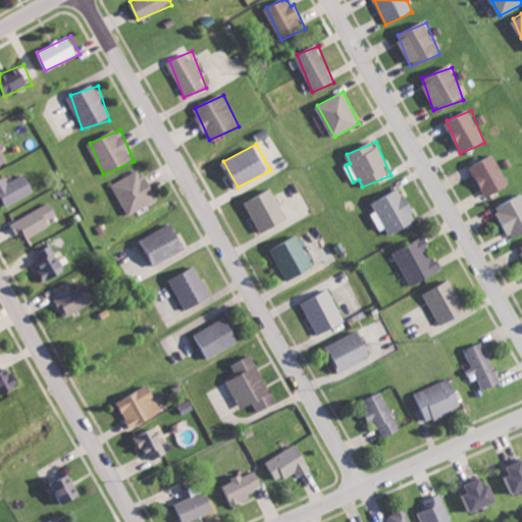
[(496,155),(471,165),(484,198),(509,188),(496,155)]
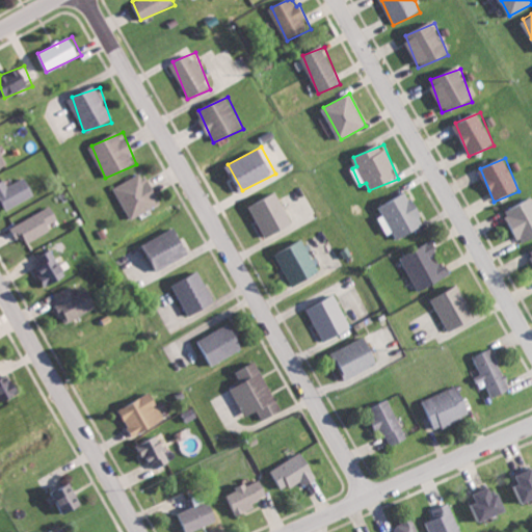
[(133,218),(161,201),(142,170),(113,188),(133,218)]
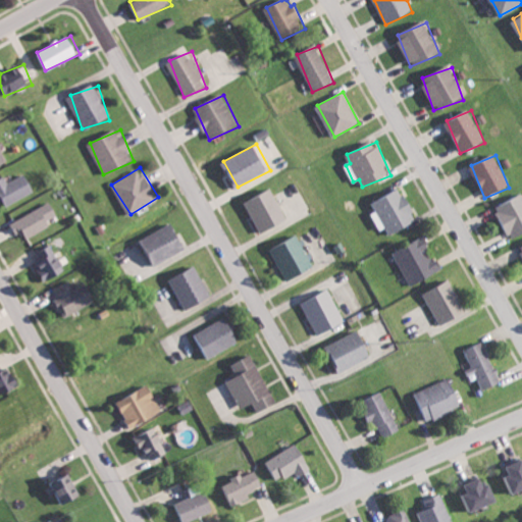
[(36,191),(27,172),(7,181),(5,176),(0,178),(0,198),(3,206),(36,191)]
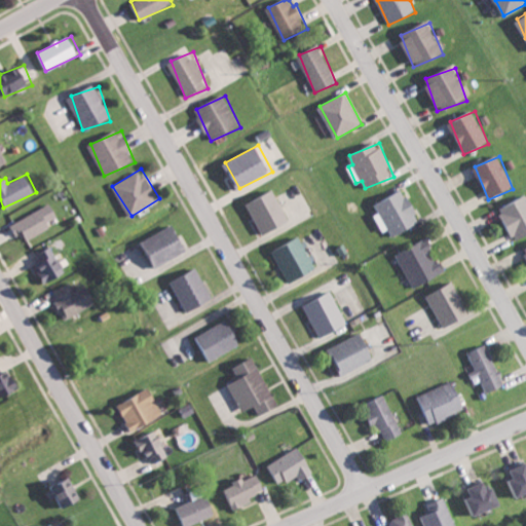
[(290,222),(276,189),(249,200),(262,233),(290,222)]
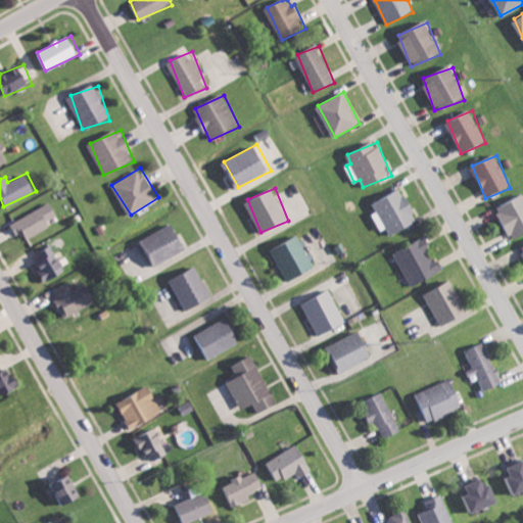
[(381,230),(387,227),(390,233),(418,222),(405,188),(374,200),(378,210),(374,212),(381,230)]
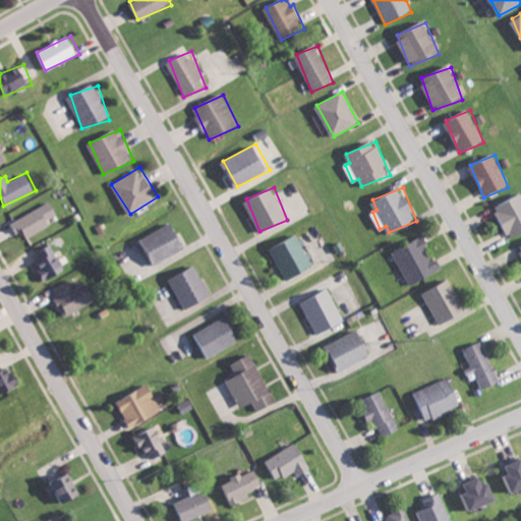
[(494,207),(511,238),(520,232),(520,191),(494,207)]
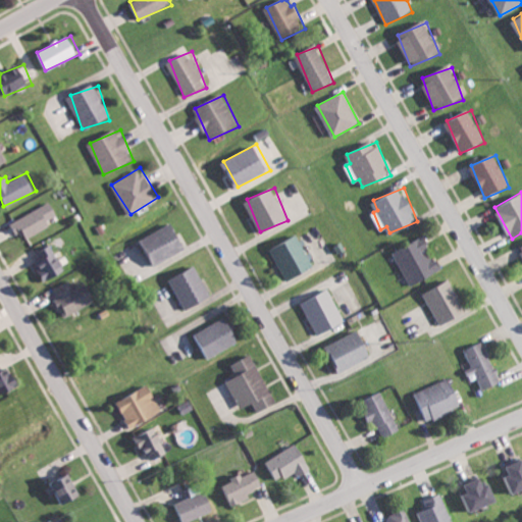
[(10,220),(16,232),(22,230),(25,238),(51,226),(48,219),(57,214),(51,202),(10,220)]
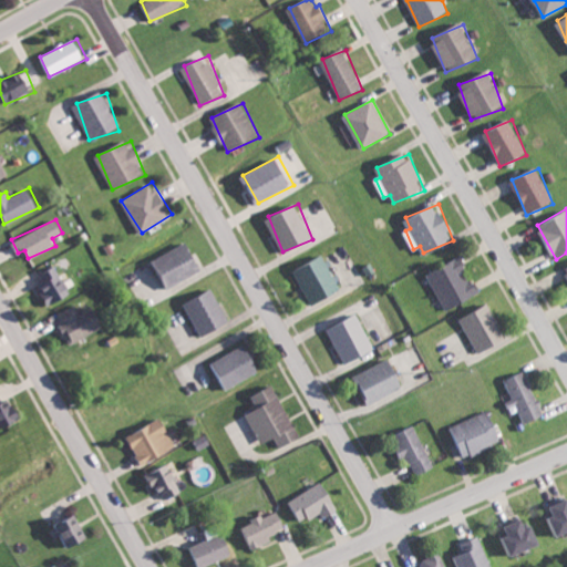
[(204,268),(189,240),(154,258),(169,287),(204,268)]
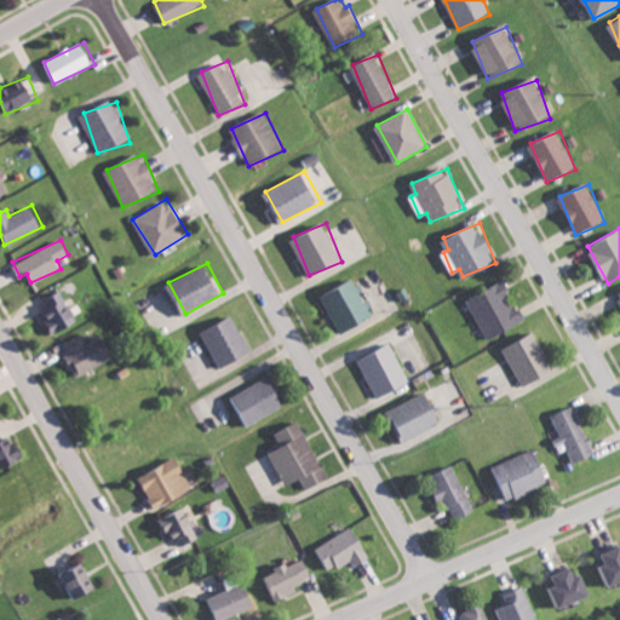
[(342,333),(374,319),(356,279),(323,293),(342,333)]
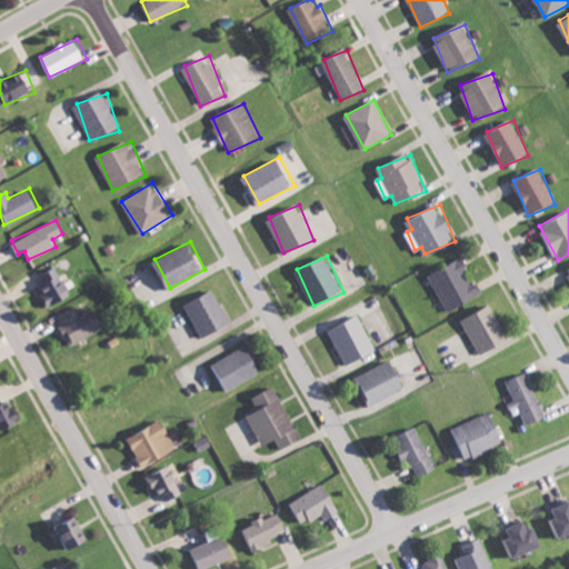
[(429,276),(450,311),(481,293),(468,269),(470,267),(463,256),(429,276)]
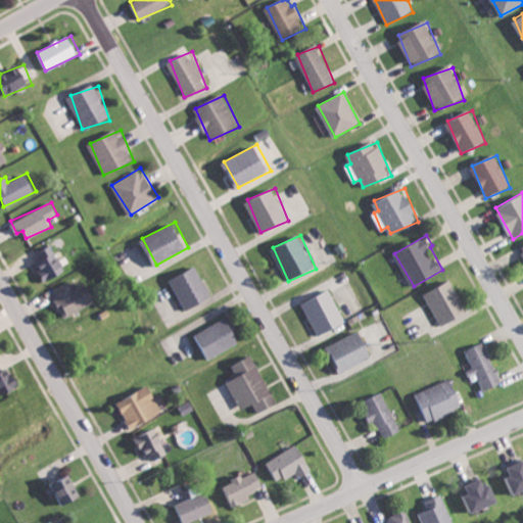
[(54,244),(38,252),(41,259),(37,262),(46,281),(66,271),(54,244)]
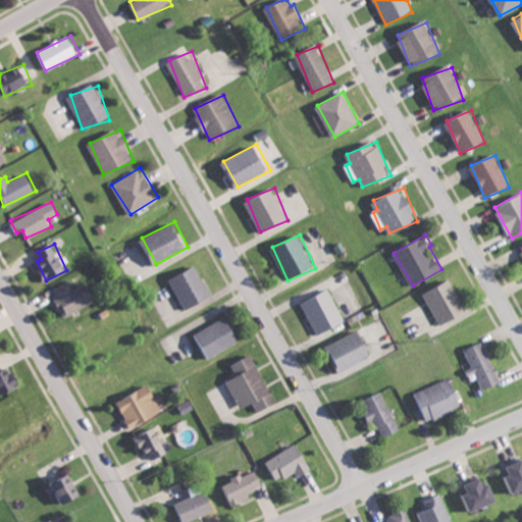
[(212,295),(195,265),(170,279),(188,309),(212,295)]
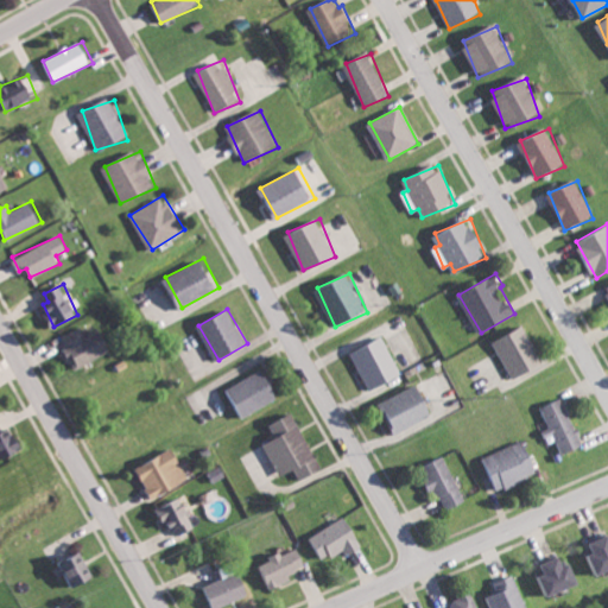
[(61,337),(77,368),(114,348),(102,327),(87,335),(82,325),(61,337)]
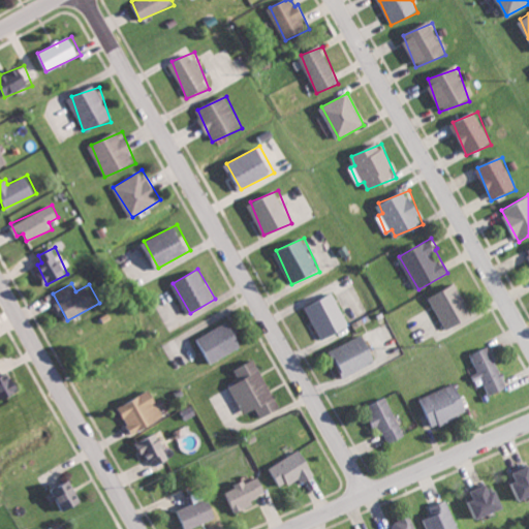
[(430,297),(446,329),(473,315),(457,283),(430,297)]
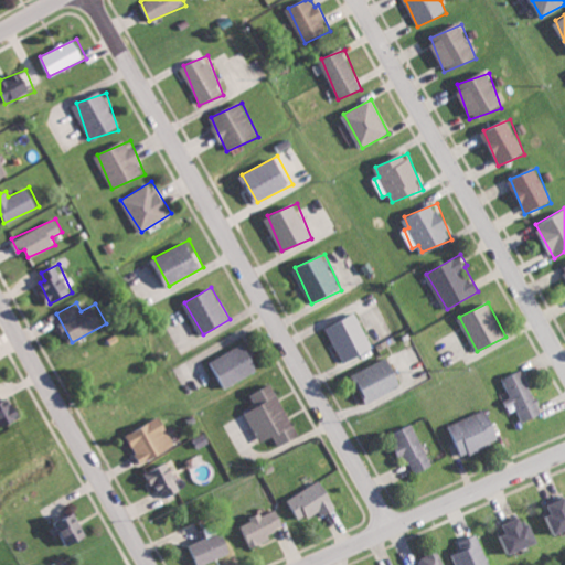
[(344,362),(374,348),(356,312),(327,327),(344,362)]
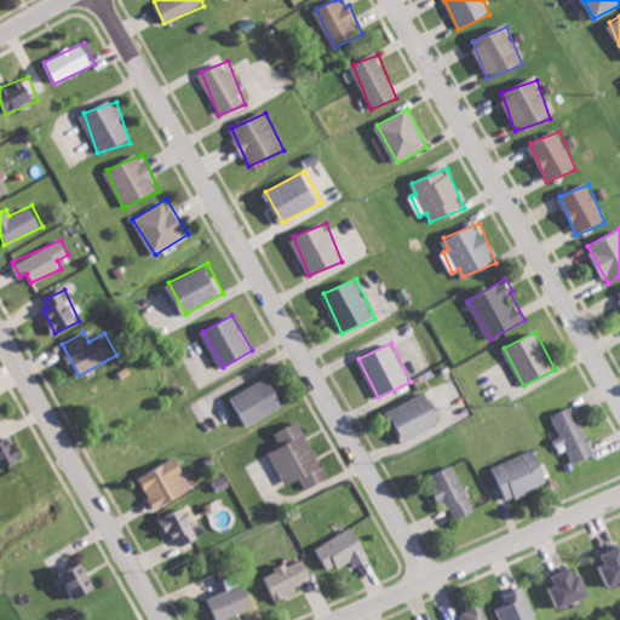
[(229,397),(246,426),(286,405),(270,374),(229,397)]
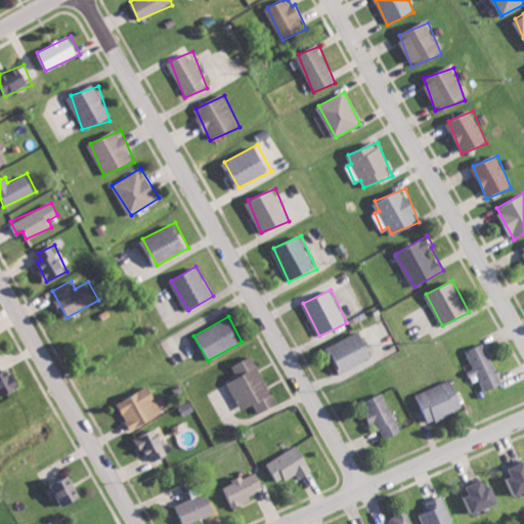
[(376,356),(363,330),(329,346),(341,373),(376,356)]
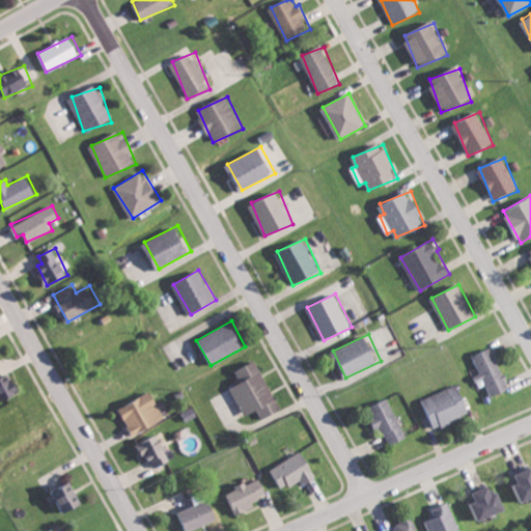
[(509,389),(492,346),(473,355),(482,378),(485,376),(493,395),(509,389)]
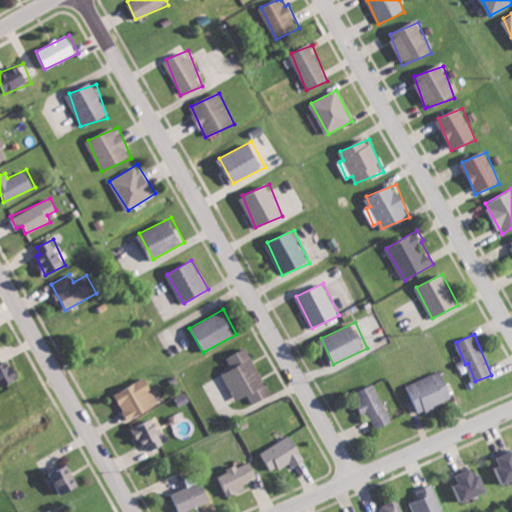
[(236,401),(249,395),(252,403),(271,396),(250,347),(227,357),(232,369),(224,373),(236,401)]
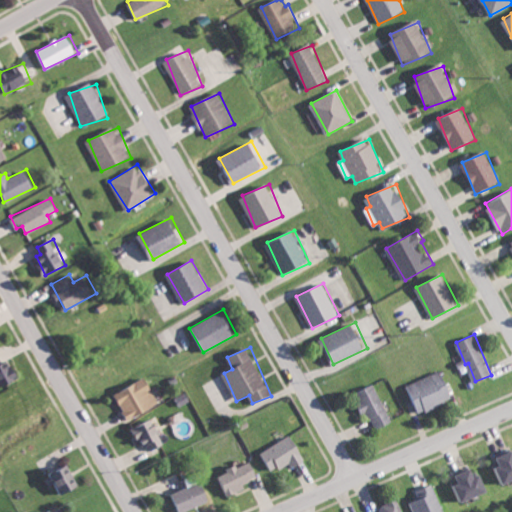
[(0,386),(21,377),(12,359),(3,363),(0,356),(0,355),(0,386)]
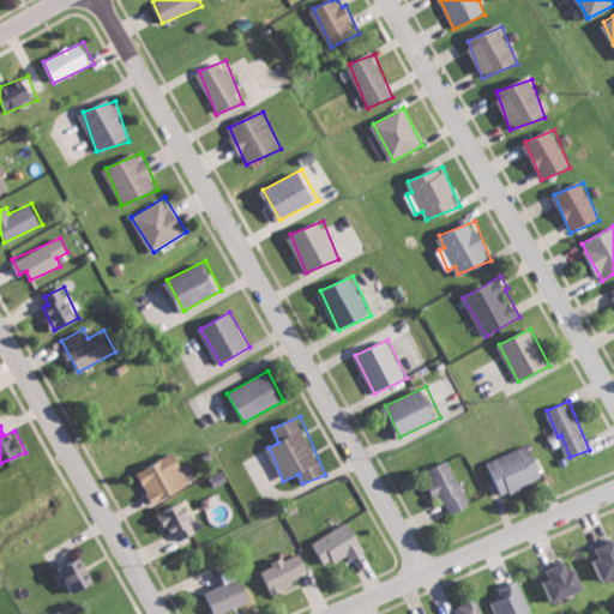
[(488,462),(493,473),(491,474),(501,497),(546,477),(531,443),(488,462)]
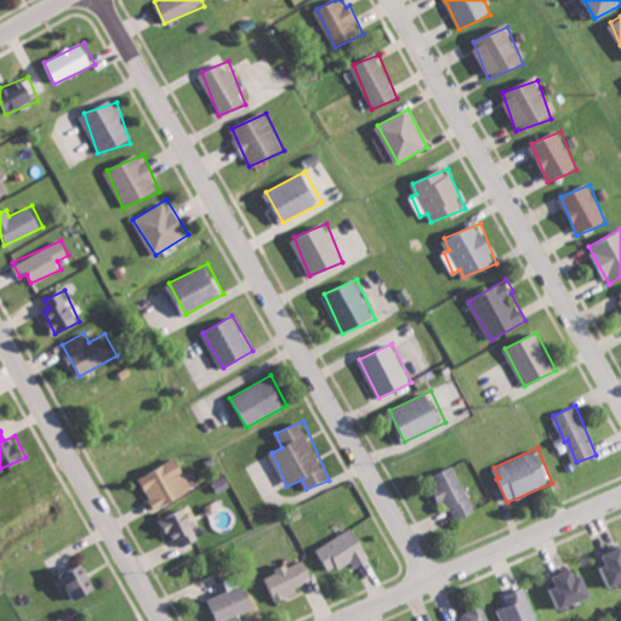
[(141,476),(157,508),(195,489),(178,456),(141,476)]
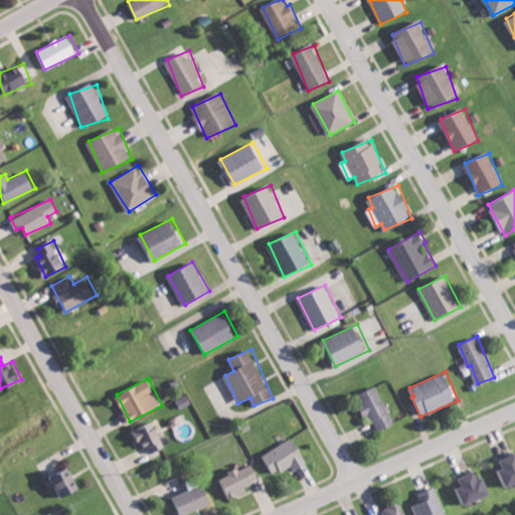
[(357,393),(366,416),(372,414),(378,431),(393,425),(379,385),(357,393)]
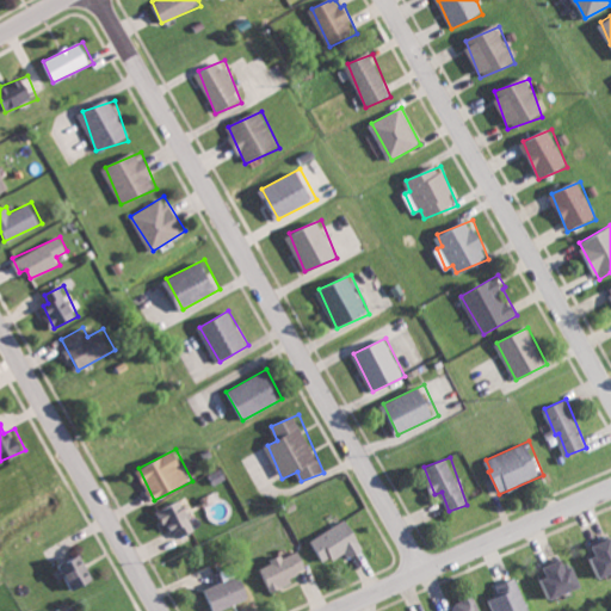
[(180,537),(198,530),(184,499),(159,510),(167,531),(177,528),(180,537)]
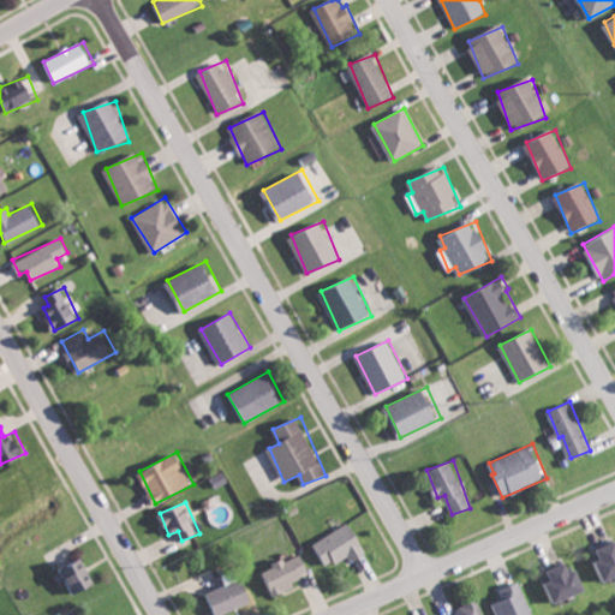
[(348,556),(352,561),(369,550),(351,520),(310,544),(323,566),(333,559),(336,563),(348,556)]
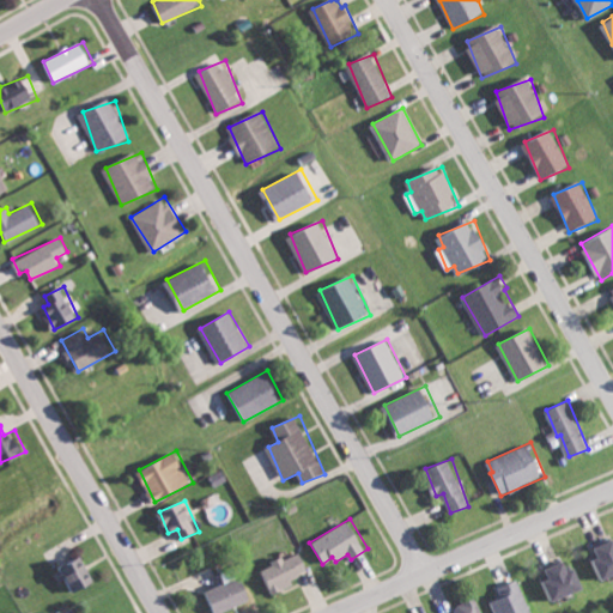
[(612,538),(599,545),(602,554),(598,557),(607,580),(612,576),(612,538)]
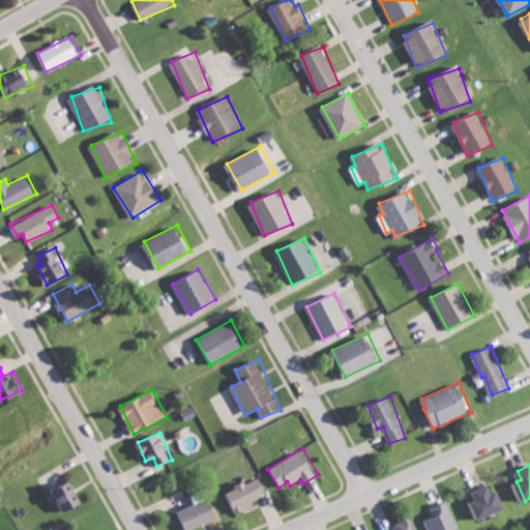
[(256,505),(254,498),(267,493),(261,477),(225,491),(229,504),(233,502),(237,512),(256,505)]
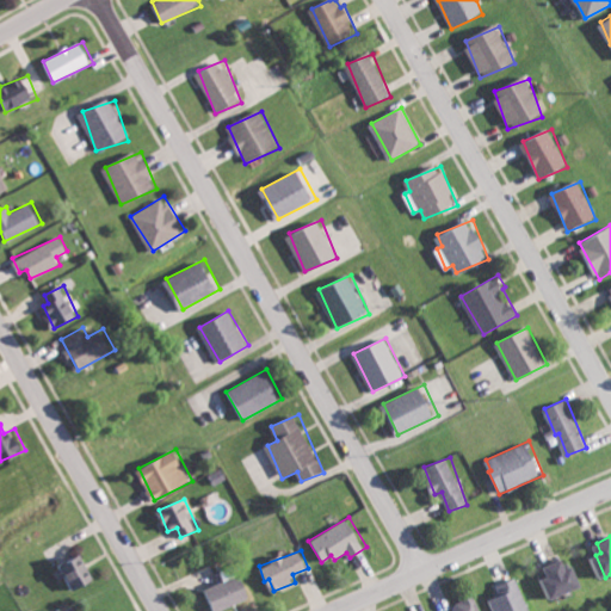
[(74,590),(96,581),(86,555),(65,563),(74,590)]
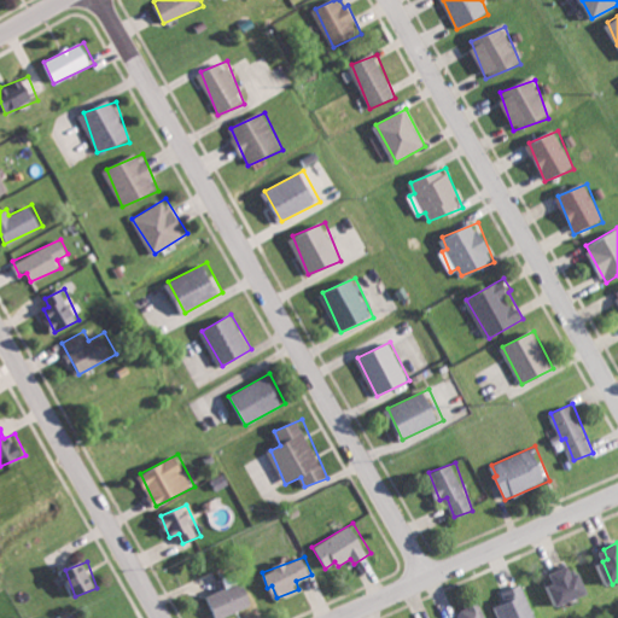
[(584,570),(577,572),(573,564),(553,571),(557,581),(552,583),(560,605),(593,592),(584,570)]
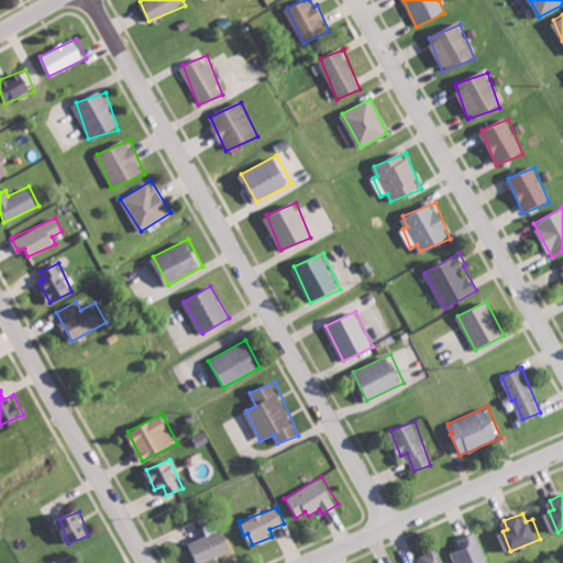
[(196,562),(231,552),(224,530),(189,541),(196,562)]
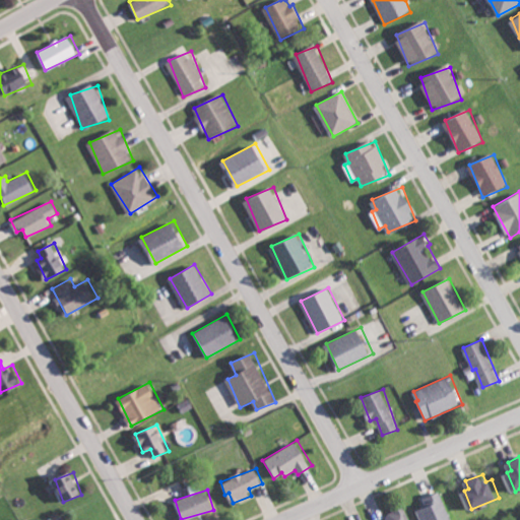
[(426,506),(416,509),(420,519),(451,519),(442,492),(423,498),(426,506)]
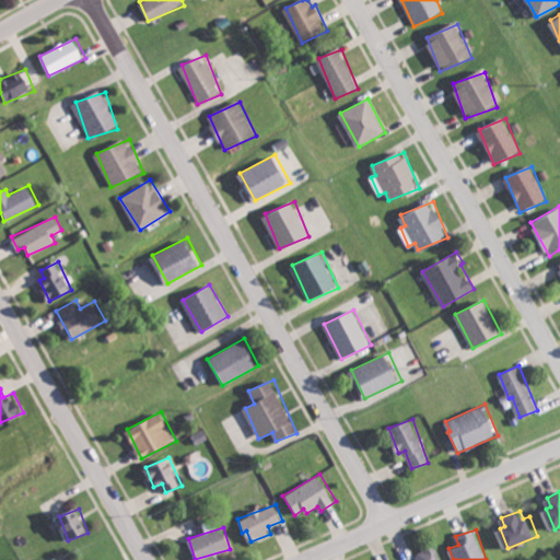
[(440,559),(434,545),(415,553),(416,559),(440,559)]
